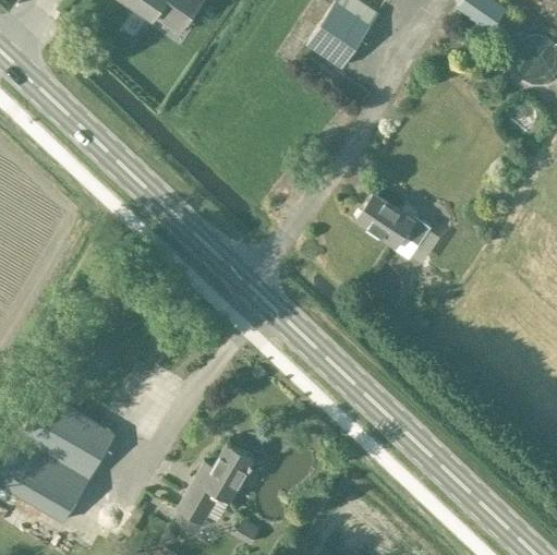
[(123,0),(154,20),(160,10),(185,27),(203,0),(123,0)]
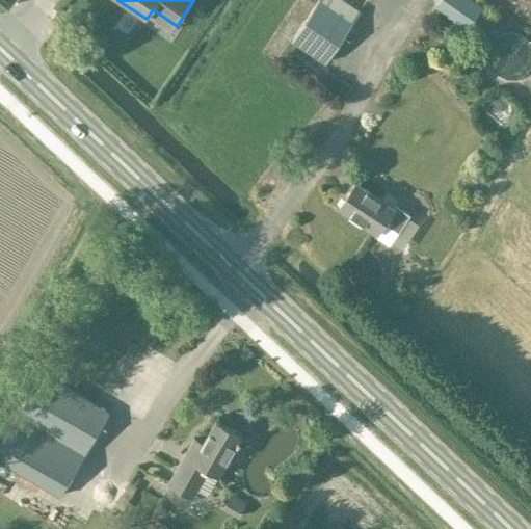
[(468,32),(483,9),(470,0),(442,0),(435,10),(468,32)]
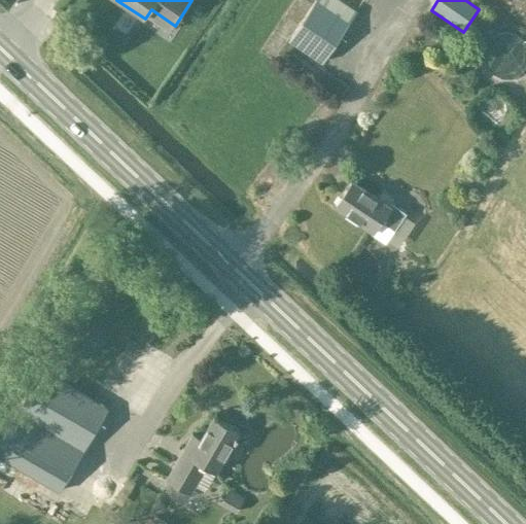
[(323,66),(350,26),(317,3),(290,43),(323,66)]
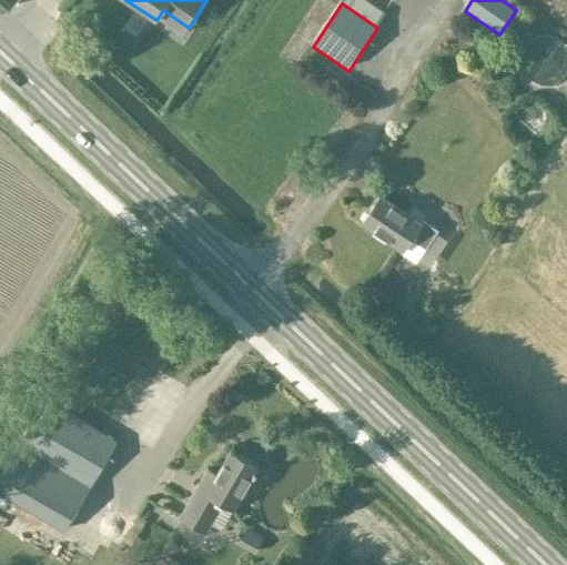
[(438,233),(423,222),(421,225),(381,199),(363,224),(404,252),(401,255),(416,265),(438,233)]
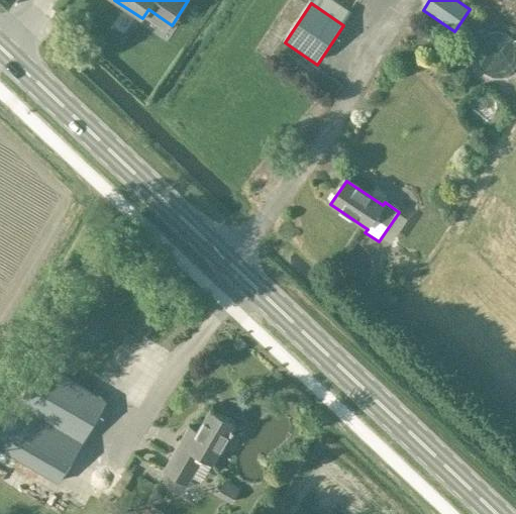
[(0,450),(59,486),(107,404),(41,366),(0,435),(0,450)]
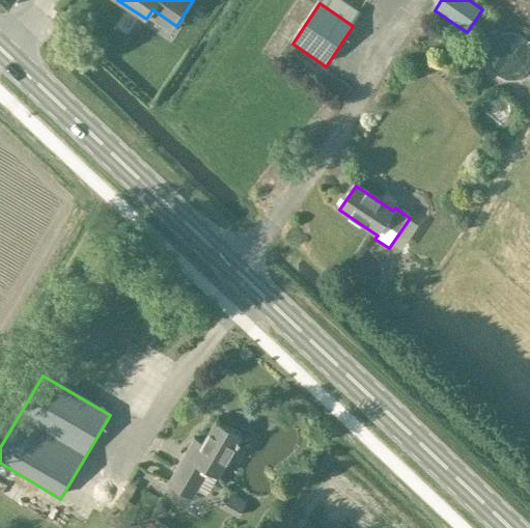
[(210,473),(219,478),(242,438),(217,423),(203,446),(195,441),(168,487),(193,500),(210,473)]
